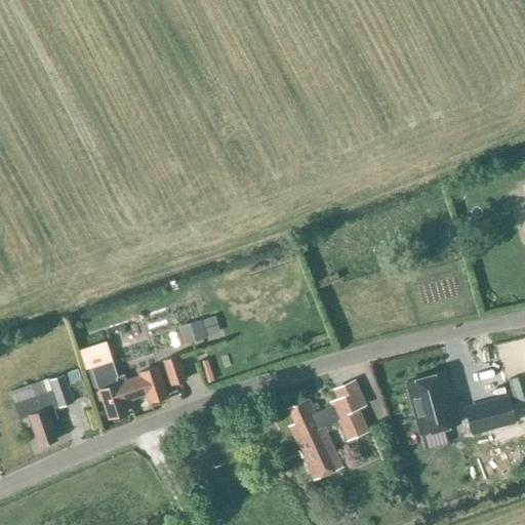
[(185,378),(177,356),(162,361),(169,384),(185,378)]
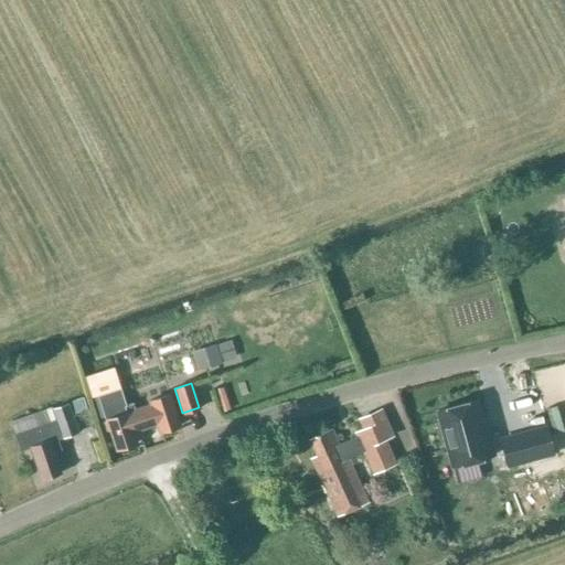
[(98,396),(117,450),(137,444),(132,432),(158,423),(161,432),(180,425),(169,394),(148,401),(150,408),(130,415),(121,388),(98,396)]
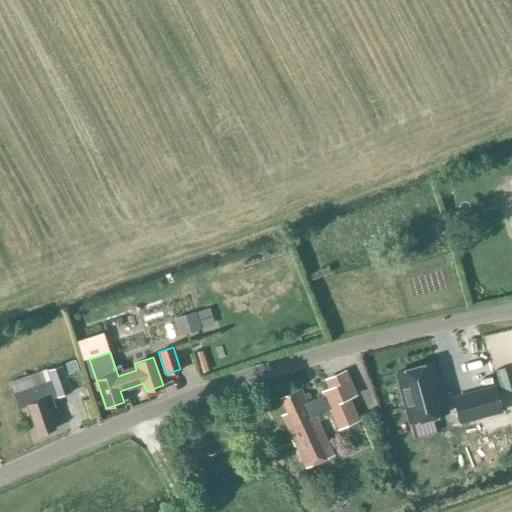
[(432,363),(397,372),(410,423),(447,413),(442,391),(439,392),(432,363)]
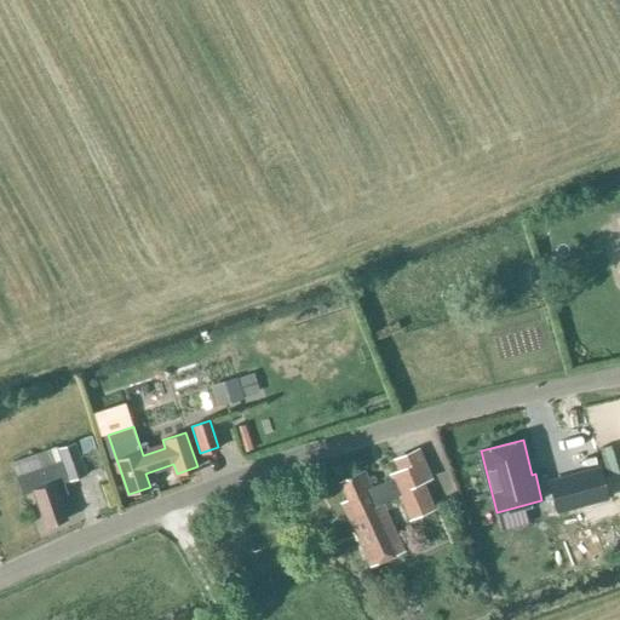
[(34,491),(46,527),(67,520),(59,498),(68,494),(64,483),(86,476),(75,443),(57,449),(56,447),(11,463),(22,495),(34,491)]
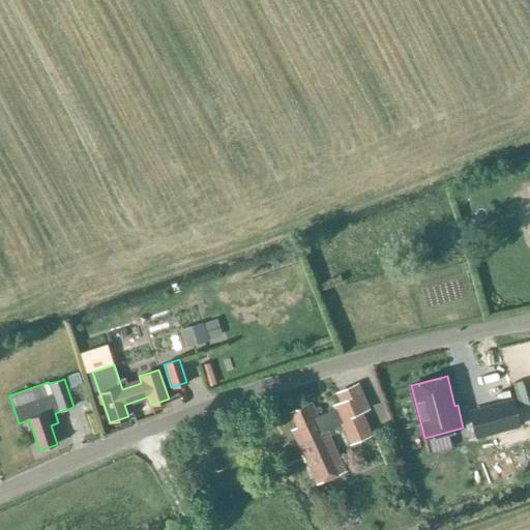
[(297,428),(292,431),(317,484),(345,471),(326,432),(342,424),(351,445),(372,436),(360,413),(369,409),(357,384),(336,393),(341,403),(333,407),(334,409),(318,417),(311,403),(290,412),(297,428)]
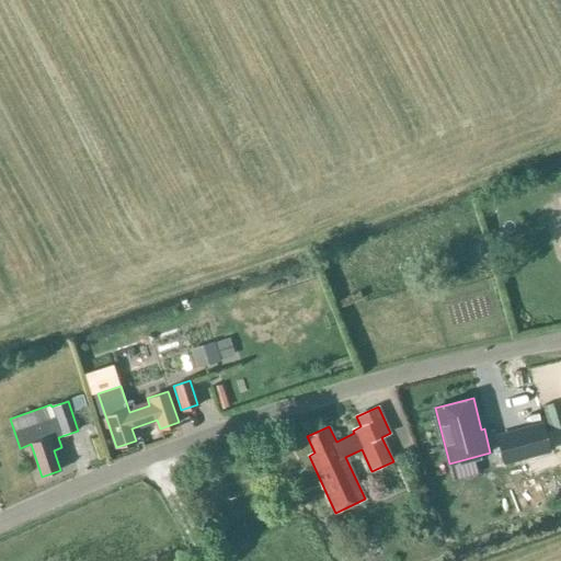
[(542,422),(496,434),(504,462),(550,450),(542,422)]
